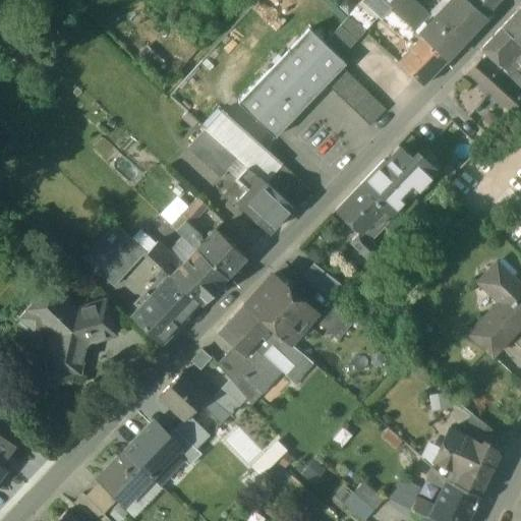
[(391,8),(382,0),(363,0),(383,17),(390,9),(391,8)]
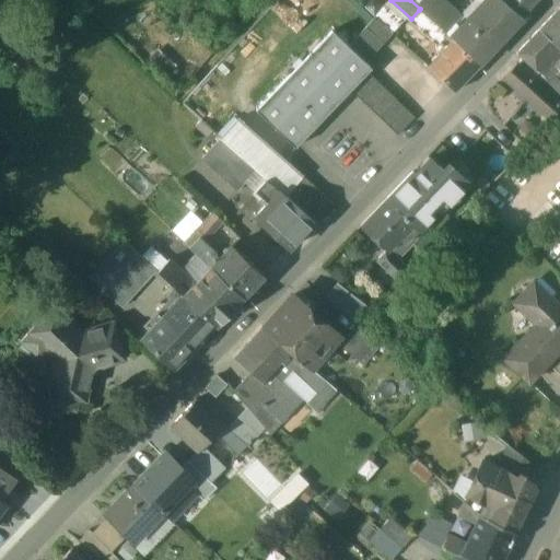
[(410,0),(420,9),(419,10),(445,35),(452,41),(461,31),(459,30),(461,28),(454,23),(459,19),(439,0),(410,0)]
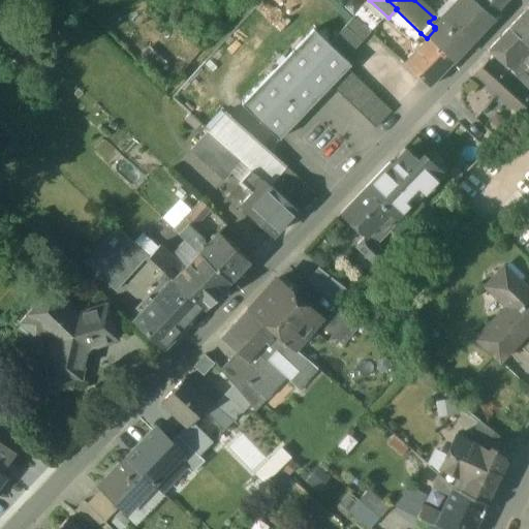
[(460,0),(435,27),(434,28),(435,29),(427,38),(453,62),(484,29),(480,27),(491,16),(472,0),(460,0)]
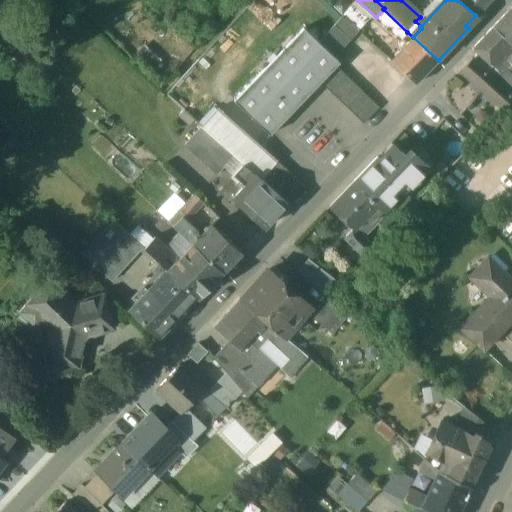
[(488,0),(457,0),(475,15),(488,0)]
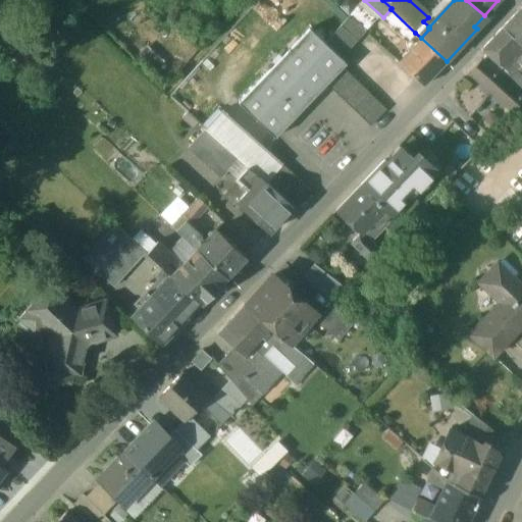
[(376,19),(359,5),(350,15),(365,31),(376,19)]
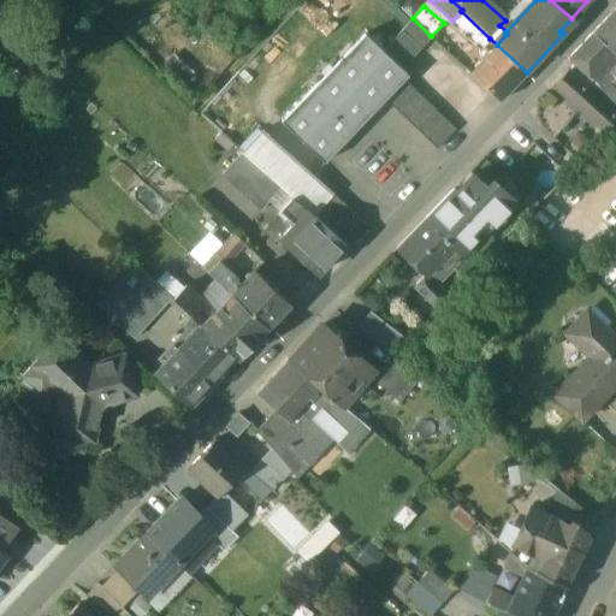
[(615,9),(592,34),(615,54),(615,9)]
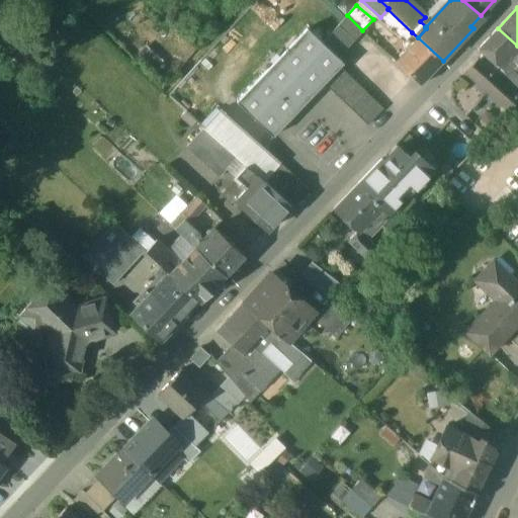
[(412,32),(387,9),(380,17),(405,39),(412,32)]
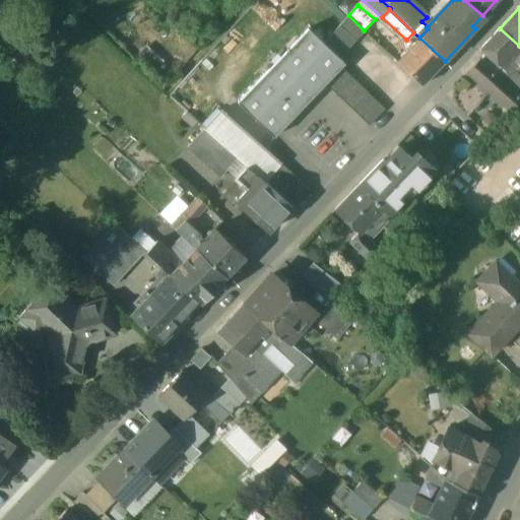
[(364,31),(347,16),(339,25),(355,41),(364,31)]
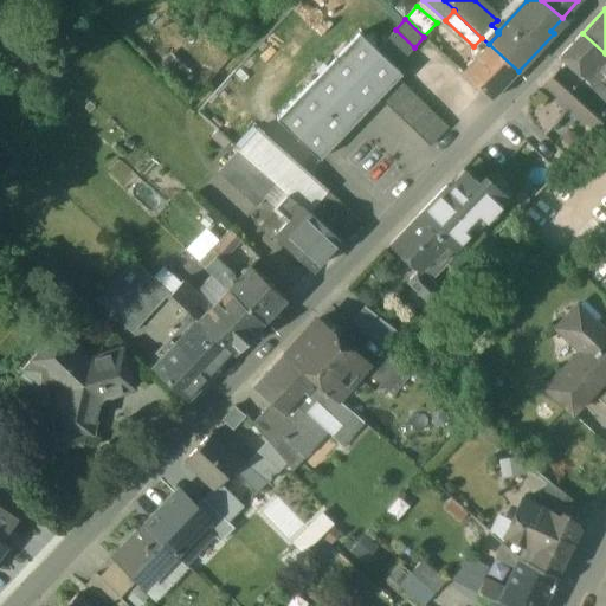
[(414,47),(395,30),(386,39),(405,58),(414,47)]
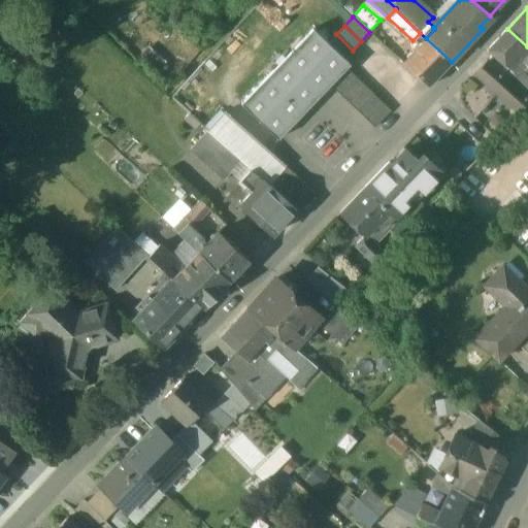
[(527,54),(527,46),(507,29),(487,51),(512,72),(527,54)]
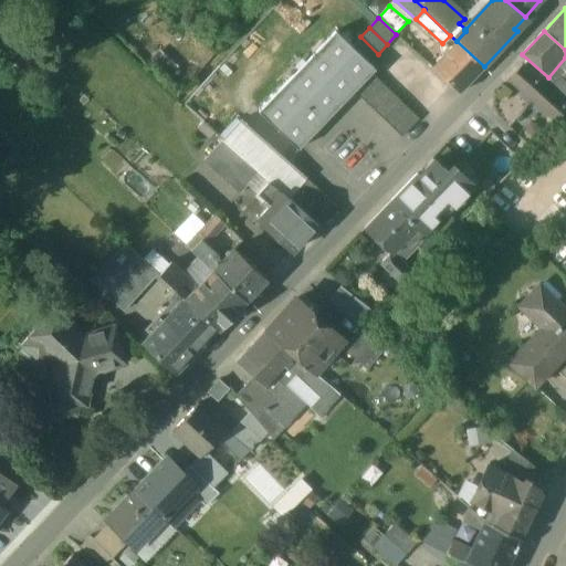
[(334,32),(259,112),(299,149),(374,70),(350,46),(334,32)]
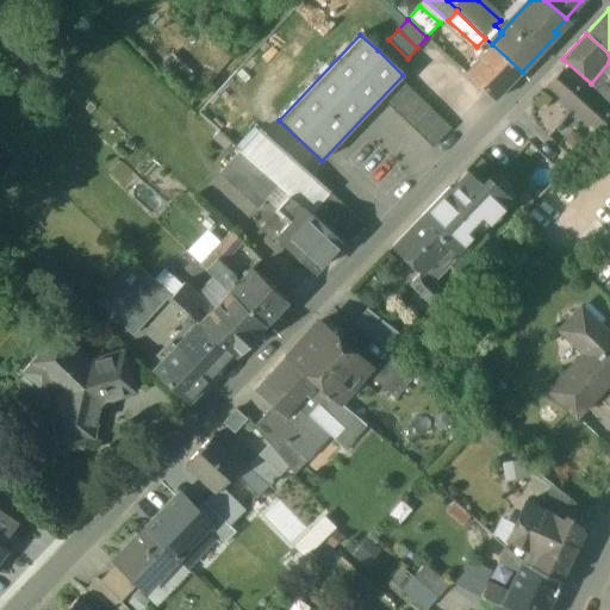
[(492,44),(485,38),(477,47),(484,53),(492,44)]
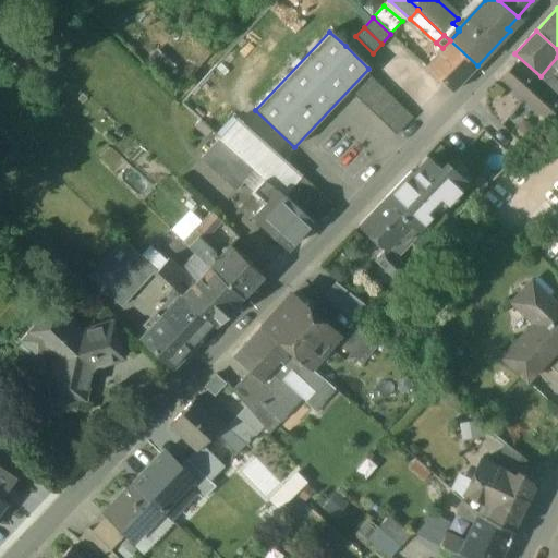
[(373,53),(355,36),(346,46),(364,62),(373,53)]
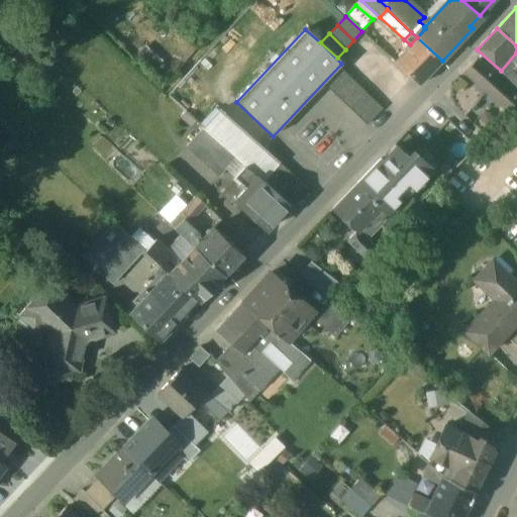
[(410,44),(395,63),(419,85),(442,61),(417,37),(410,44)]
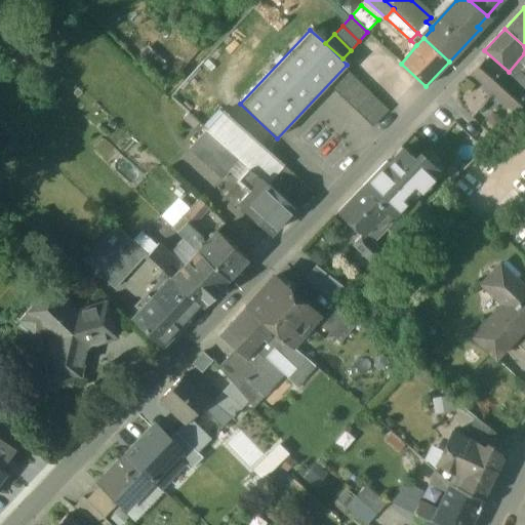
[(524,97),(511,84),(484,61),(472,74),(515,113),(524,102),(524,97)]
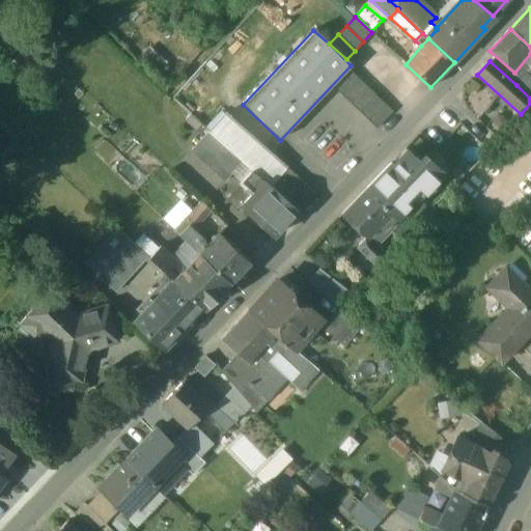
[(348,68),(333,85),(342,93),(358,78),(348,68)]
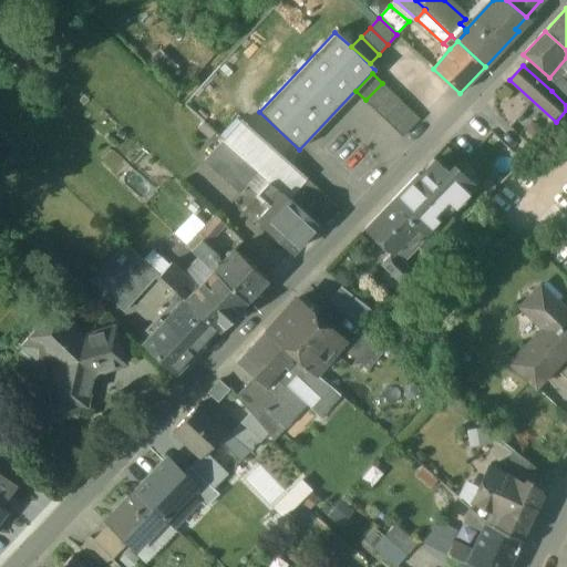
[(566,84),(562,80),(552,91),(566,105),(566,84)]
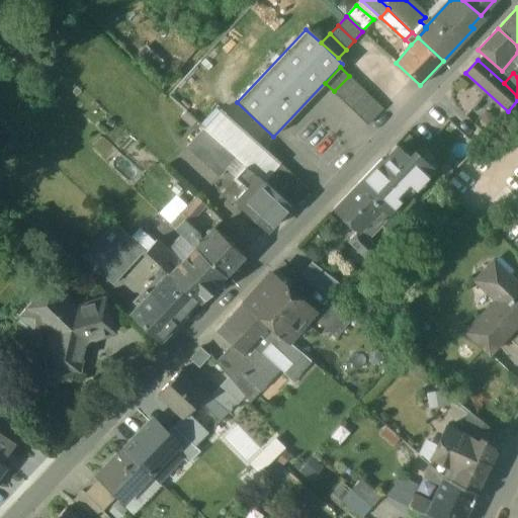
[(349,76),(334,91),(342,100),(358,84),(349,76)]
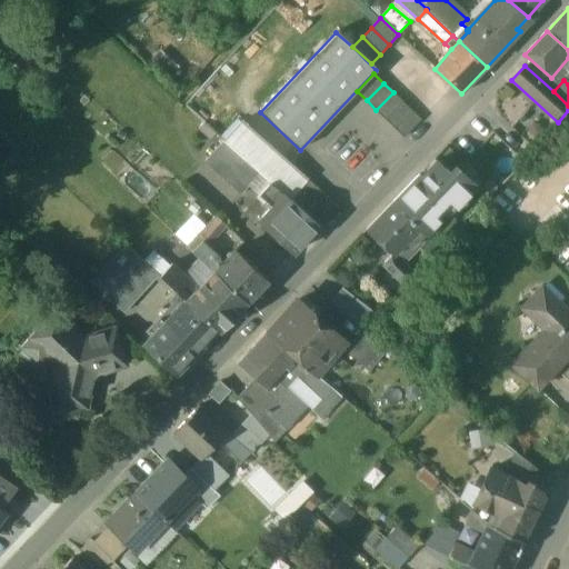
[(393,92),(376,110),(386,120),(402,102),(393,92)]
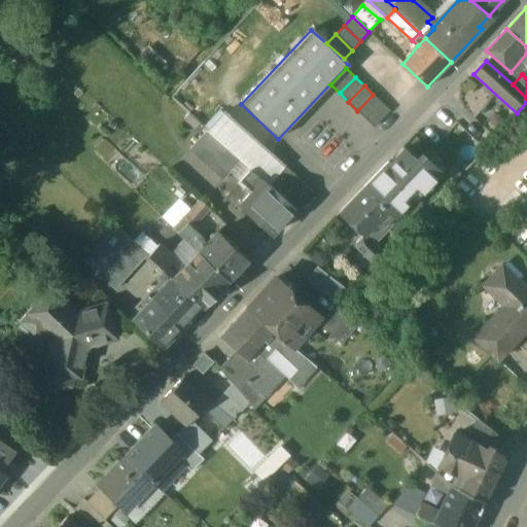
[(373,95),(357,111),(365,119),(381,103),(373,95)]
